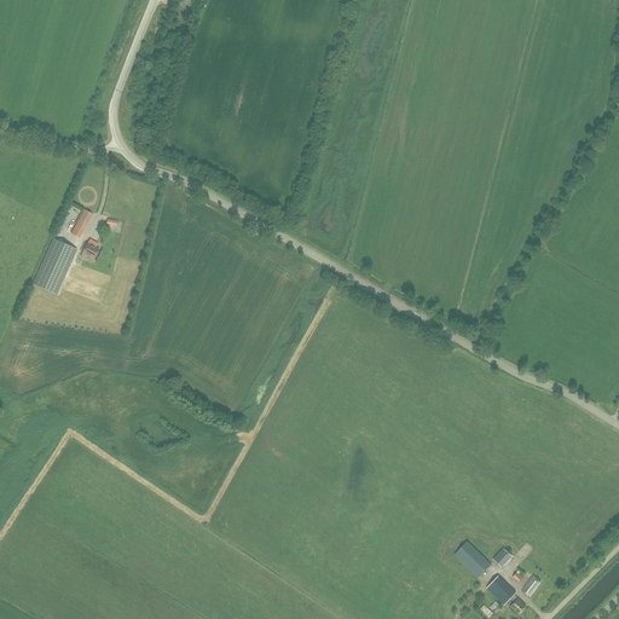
[(93,214),(85,209),(71,233),(80,238),(93,214)]
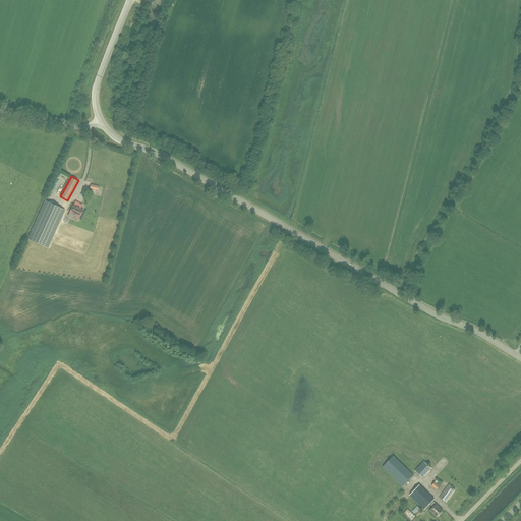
[(29,238),(48,246),(65,209),(46,199),(29,238)]
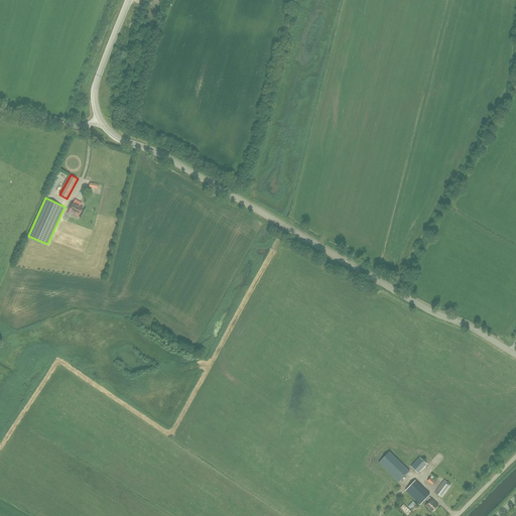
[(73,204),(69,211),(68,214),(72,217),(74,214),(79,216),(83,209),(73,204)]
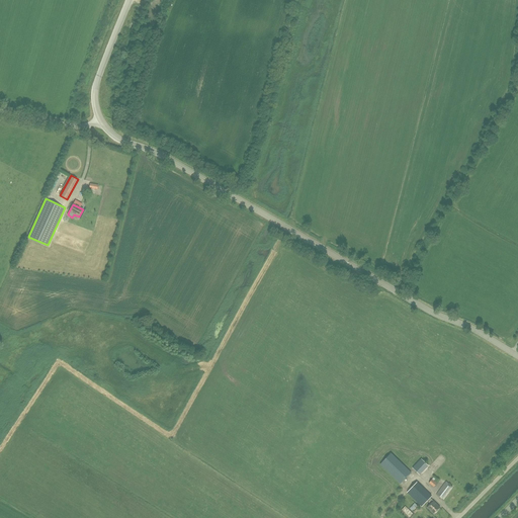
[(411,472),(391,453),(380,464),(400,484),(411,472)]
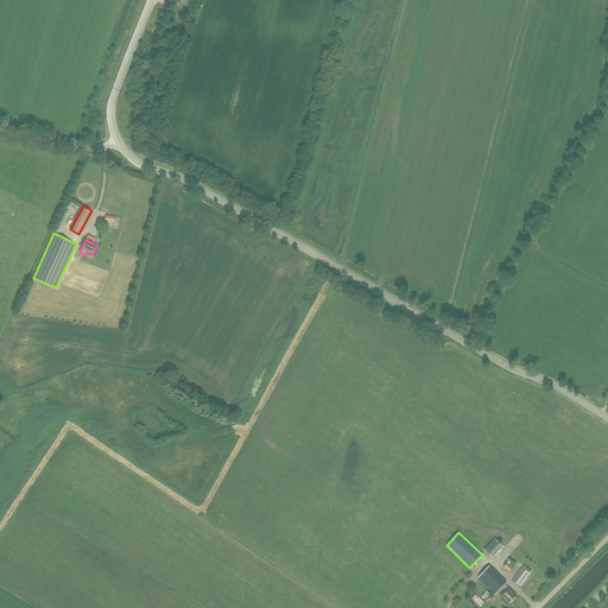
[(486,548),(494,556),(504,545),(495,537),(486,548)]
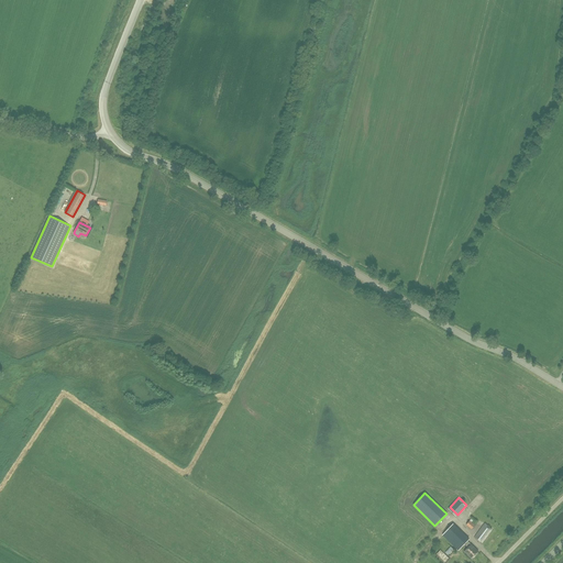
[(472,518),(470,521),(466,525),(472,529),(475,526),(477,522),(472,518)]
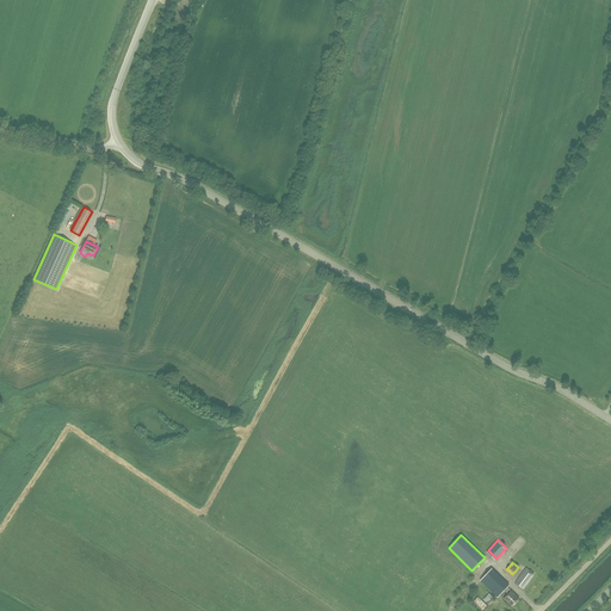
[(514,582),(523,590),(535,574),(526,568),(514,582)]
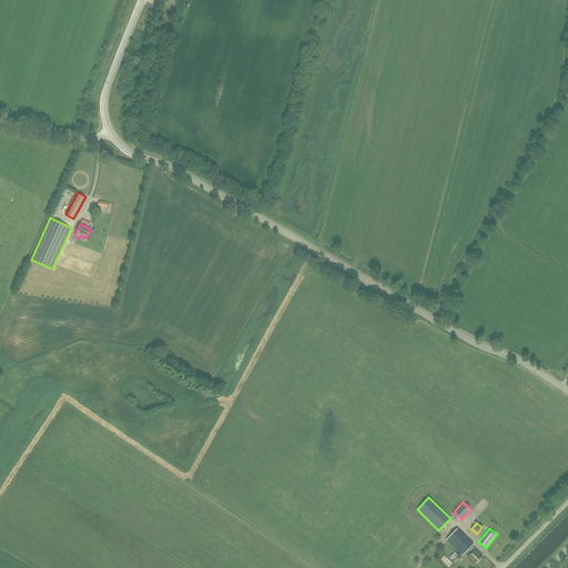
[(463,556),(468,549),(472,553),(468,557),(476,564),(483,556),(475,549),(472,546),(473,545),(457,529),(446,540),(463,556)]
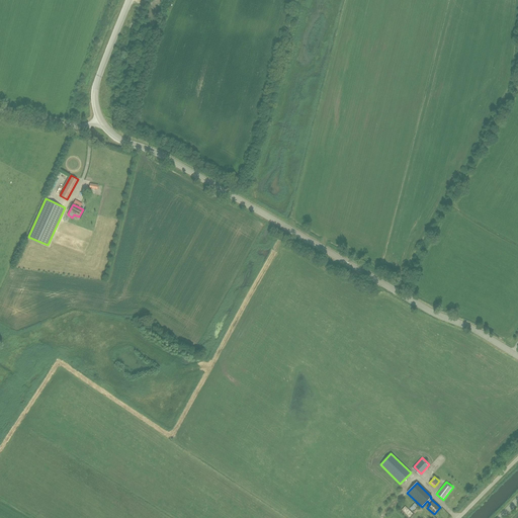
[(410,517),(414,514),(405,506),(407,505),(405,503),(400,507),(399,509),(401,511),(408,517),(410,517)]
